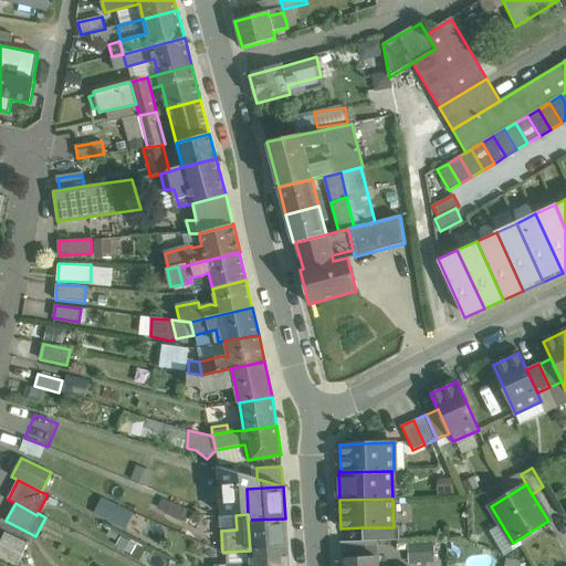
[(249,520),(248,521),(250,551),(287,548),(285,519),(249,520)]
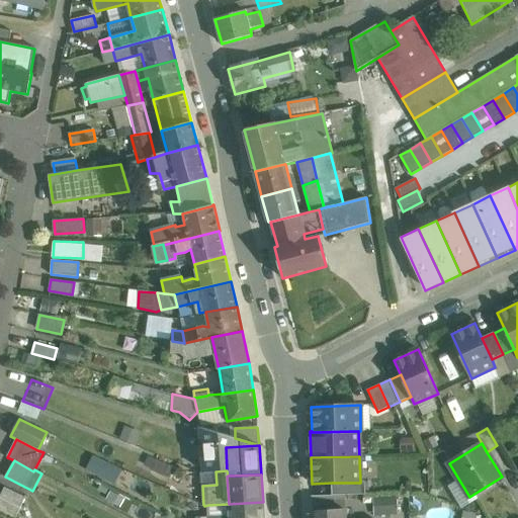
[(360,483),(332,483),(332,495),(344,495),(365,494),(365,481),(360,482),(360,483)]
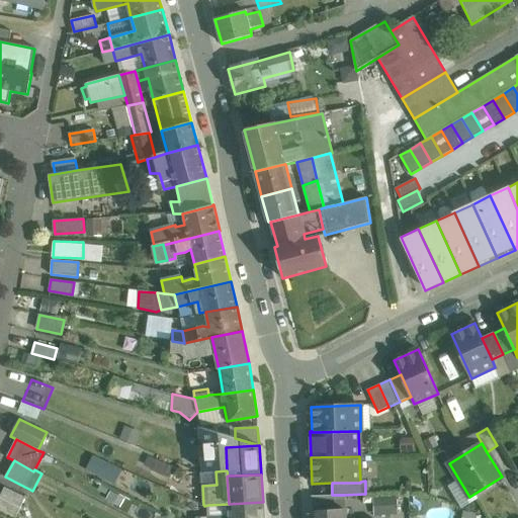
[(14,517),(25,498),(5,488),(0,496),(0,510),(14,517)]
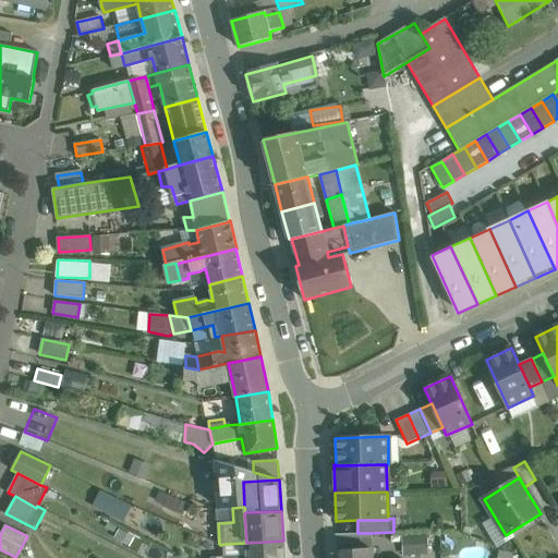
[(358,533),(336,534),(337,552),(372,549),(371,533),(358,533)]
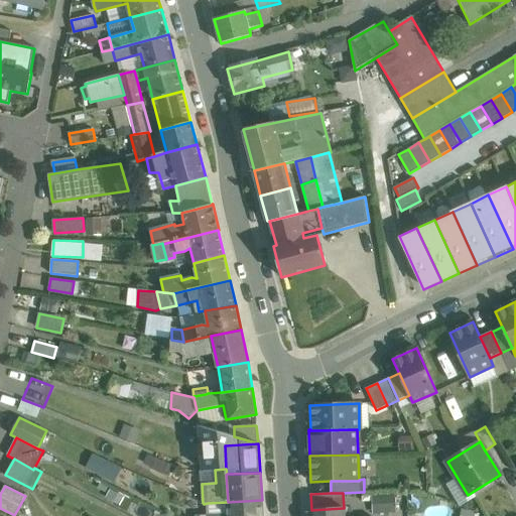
[(262,515),(262,500),(228,502),(208,503),(209,515),(196,515),(195,515),(262,515)]
